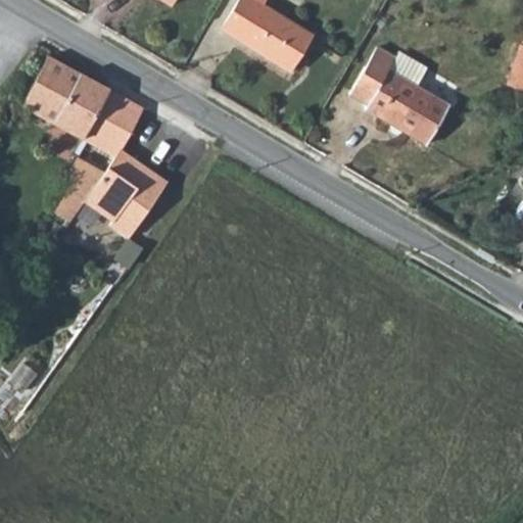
[(235,0),(218,30),(288,72),(308,36),(260,5),(263,0),(235,0)]
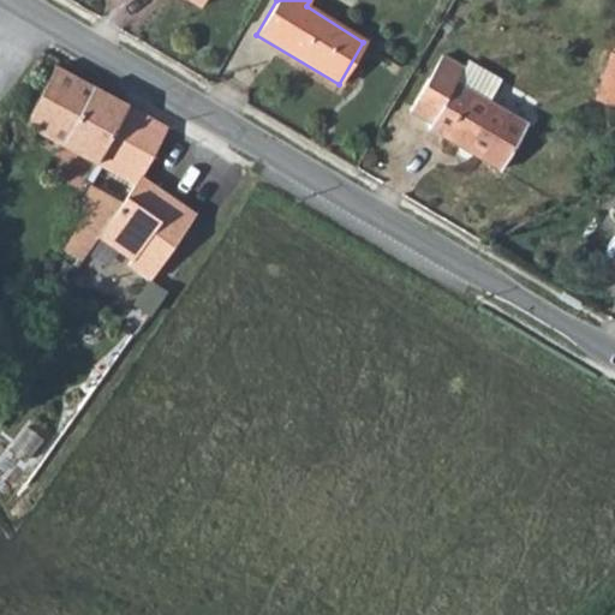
[(596,101),(614,106),(614,54),(610,54),(596,101)]
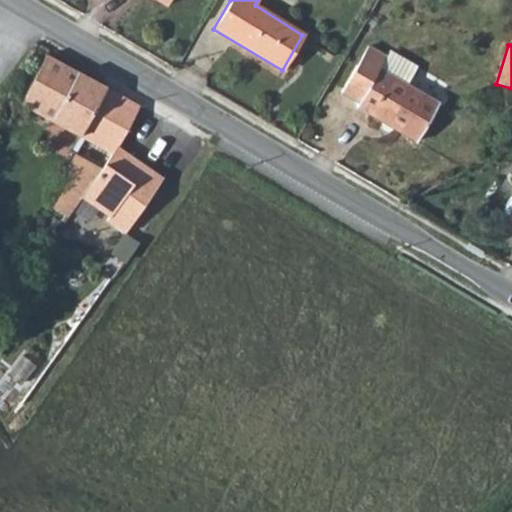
[(339,93),(356,103),(355,106),(415,142),(436,105),(404,87),(415,67),(388,51),(384,58),(366,47),(339,93)]
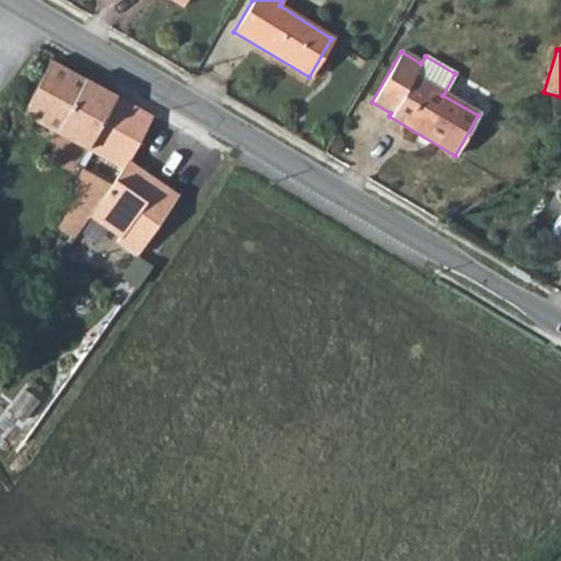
[(23,114),(88,150),(117,96),(50,61),(23,114)]
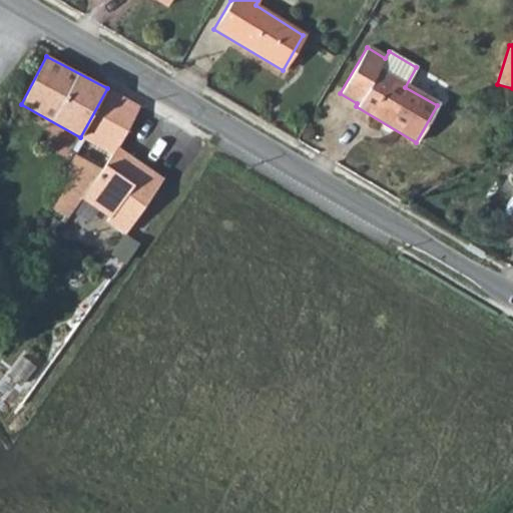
[(80,137),(113,155),(117,148),(140,106),(107,88),(80,137)]
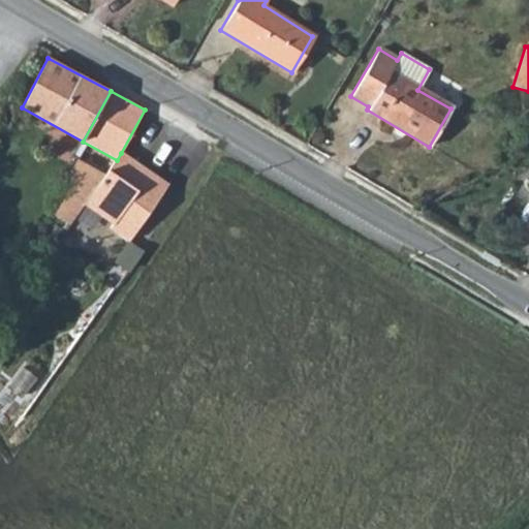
[(86,207),(114,227),(111,230),(129,244),(169,188),(147,172),(144,176),(134,169),(137,165),(121,153),(117,160),(109,175),(86,207)]
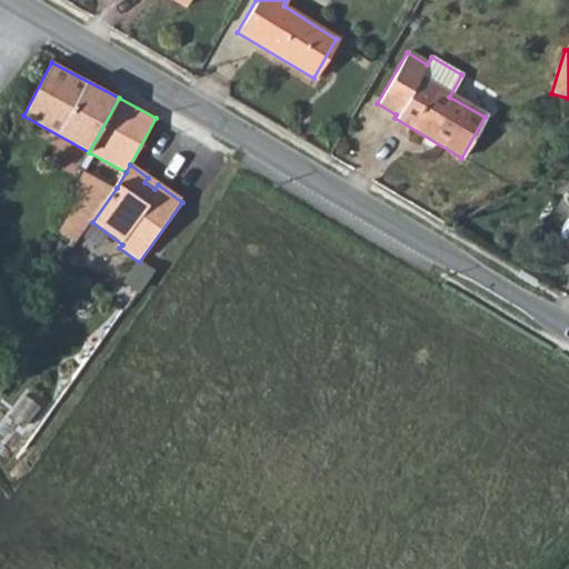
[(117,188),(85,171),(75,188),(82,192),(60,232),(78,242),(92,222),(117,188)]
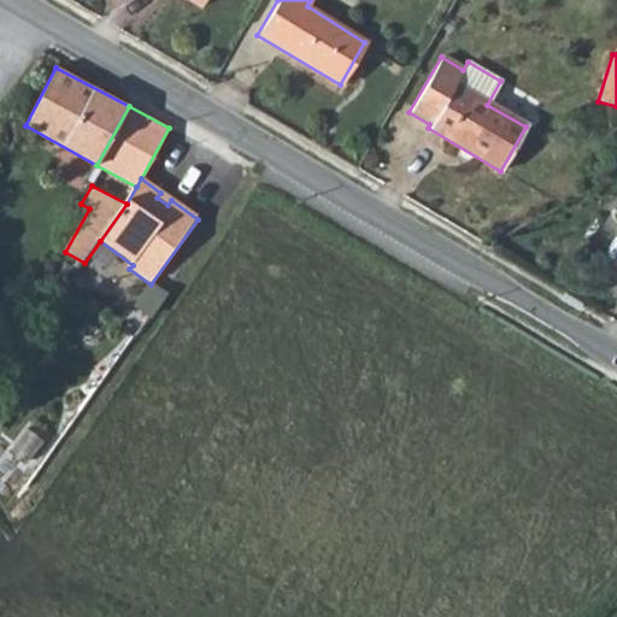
[(160,193),(157,198),(168,205),(171,200),(160,193)]
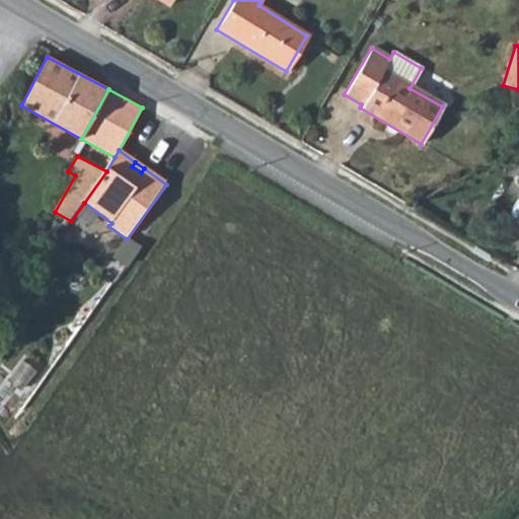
All buildings are outlined.
